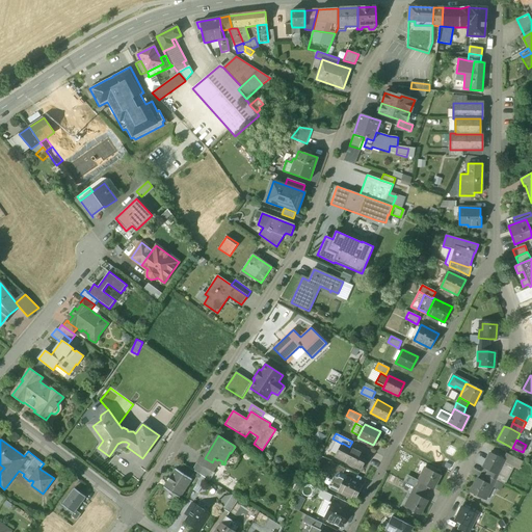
[(349,447),(342,443),(342,444),(336,456),(361,470),(368,456),(349,447)]
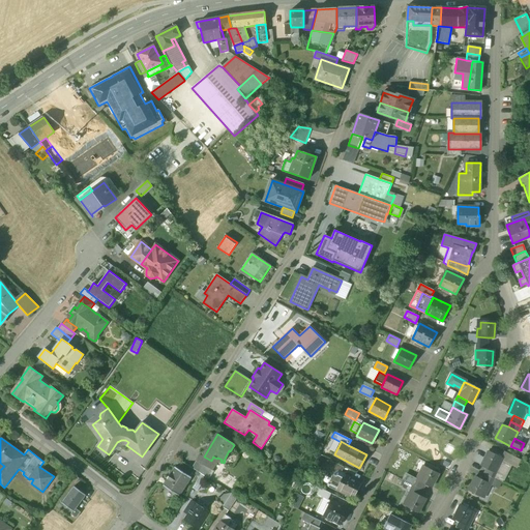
[(501,458),(489,451),(481,465),(487,468),(497,472),(500,465),(498,464),(501,459),(501,458)]
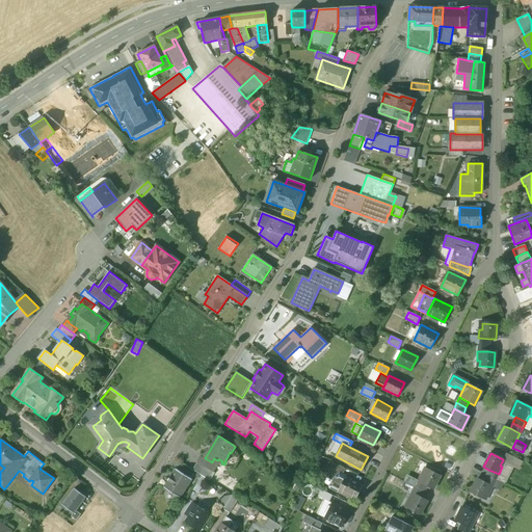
[(523,461),(506,453),(503,459),(503,460),(520,469),(523,461)]
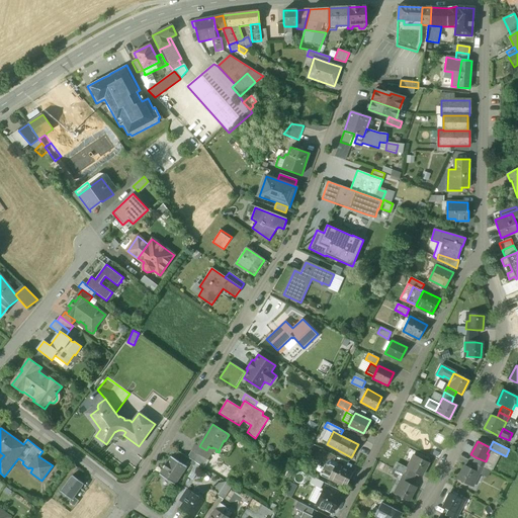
[(199,446),(195,444),(191,450),(202,456),(204,452),(206,450),(199,446)]
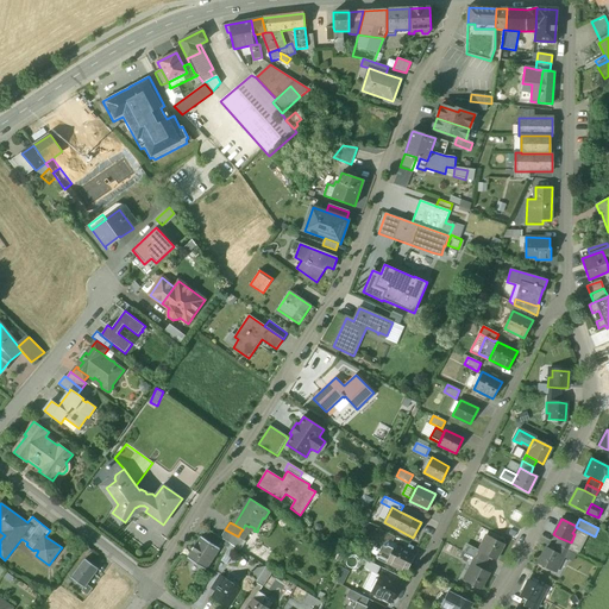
[(224,540),(209,531),(203,539),(219,548),(224,540)]
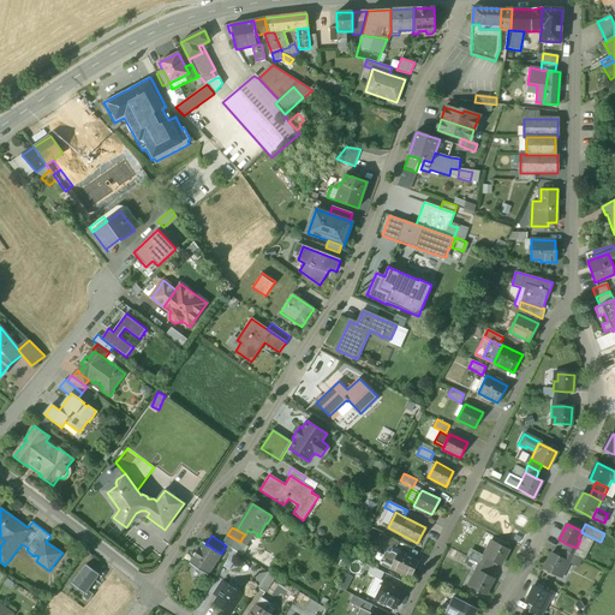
[(399,542),(388,537),(386,542),(387,548),(393,545),(396,547),(399,542)]
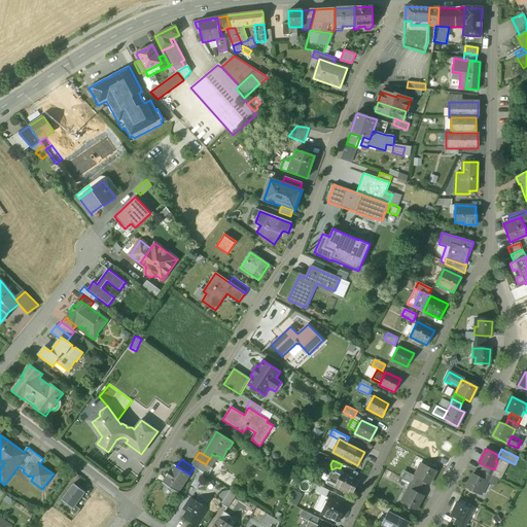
[(176,466),(173,464),(162,483),(178,493),(189,475),(176,466)]
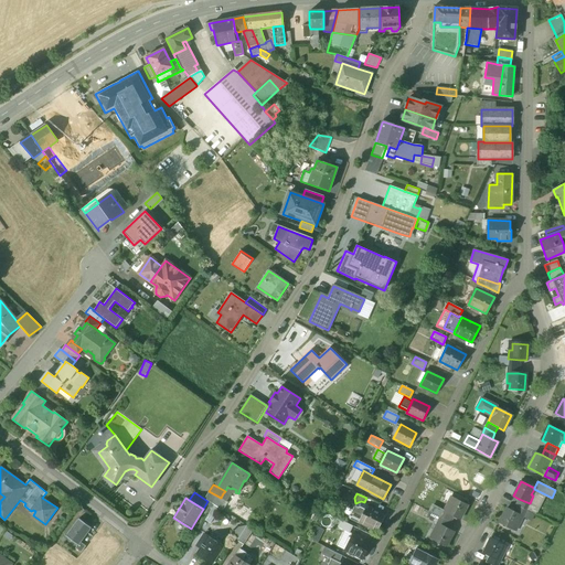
[(467,504),(454,498),(450,504),(448,503),(444,511),(454,516),(459,519),(467,504)]
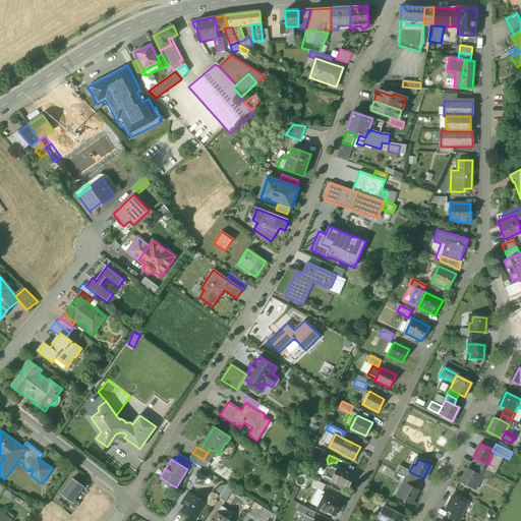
[(488,464),(478,460),(475,466),(485,471),(488,464)]
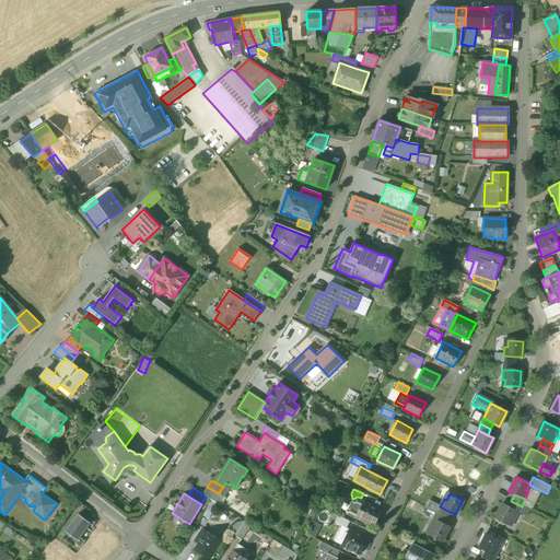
[(383,510),(361,499),(361,498),(358,497),(352,499),(353,501),(351,502),(346,512),(347,514),(356,518),(358,518),(374,526),(383,510)]
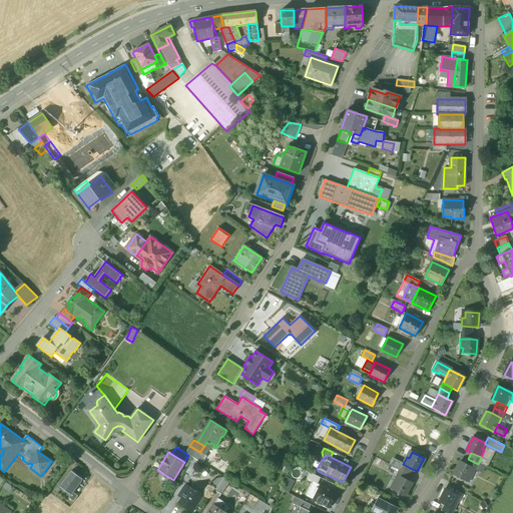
[(194,459),(188,469),(193,472),(199,463),(194,459)]
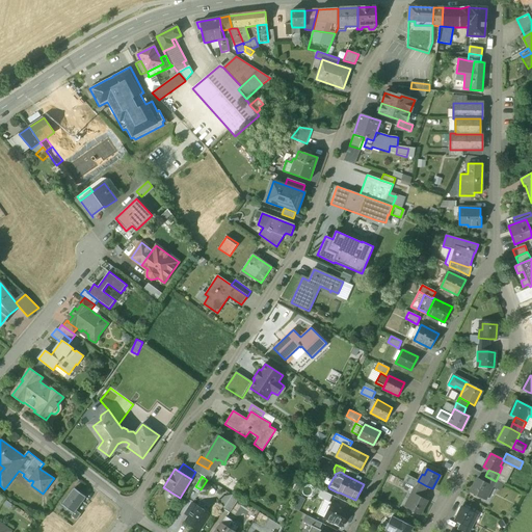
[(496,481),(485,476),(483,481),(493,485),(496,481)]
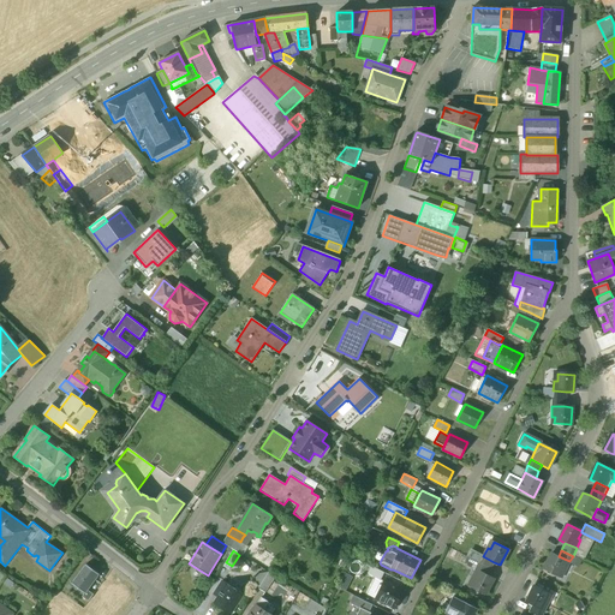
[(559,556),(551,553),(544,568),(559,575),(562,569),(565,571),(569,561),(559,556)]
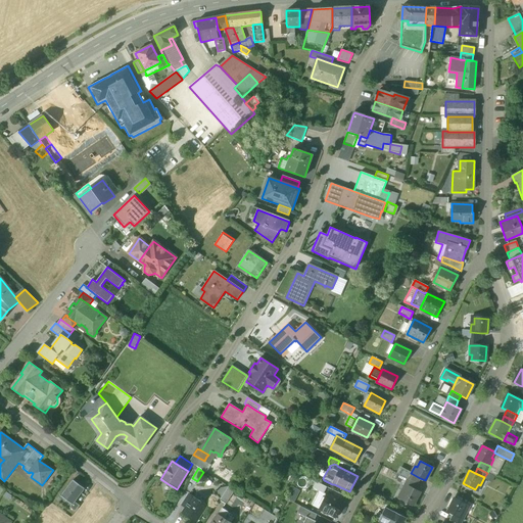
[(420,478),(411,473),(408,479),(417,484),(420,478)]
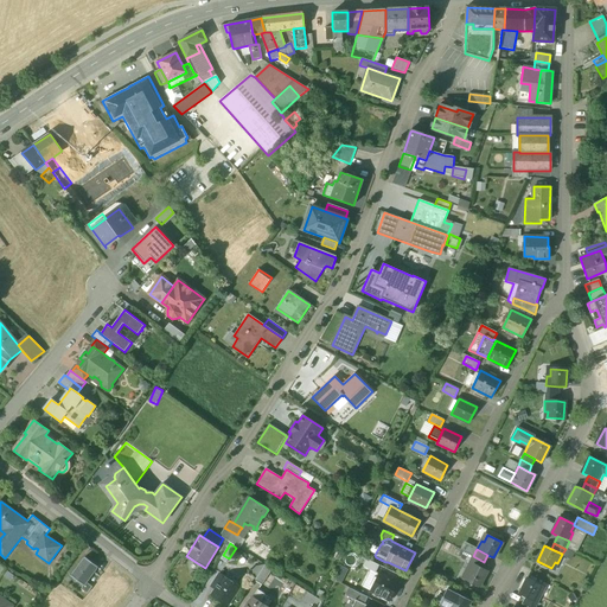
[(484,562),(473,556),(470,562),(481,568),(484,562)]
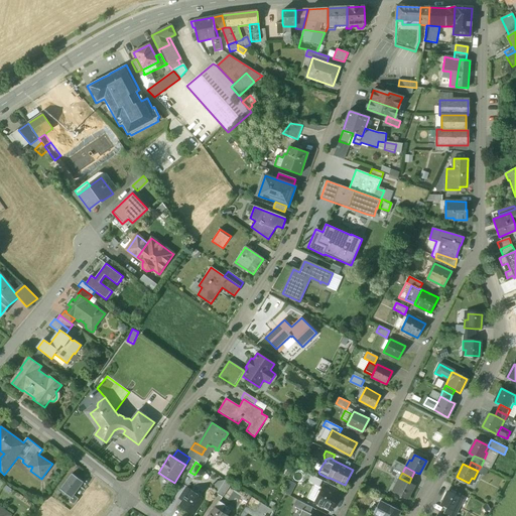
[(74,496),(84,483),(72,475),(60,491),(72,499),(74,496)]
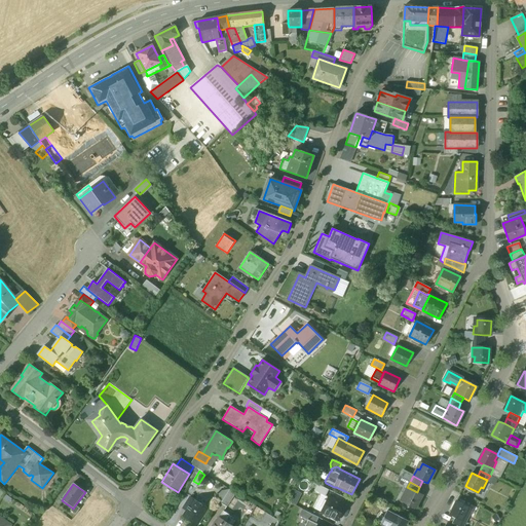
[(329,490),(317,484),(314,491),(325,496),(329,490)]
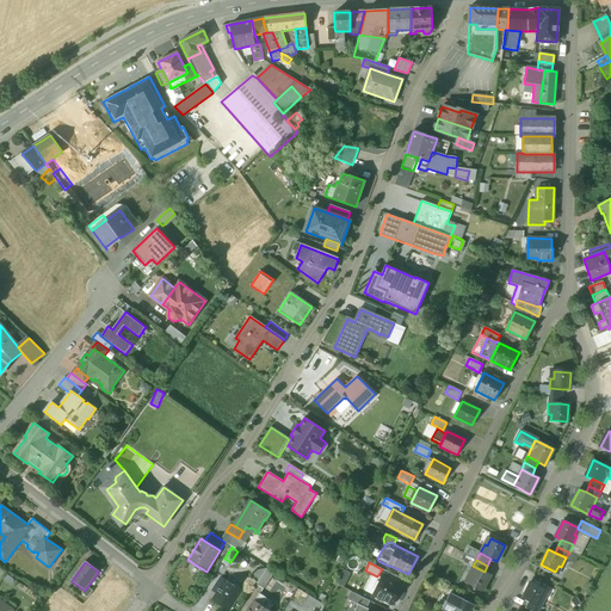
[(485,572),(473,566),(468,575),(471,576),(468,584),(482,591),(491,574),(485,572)]
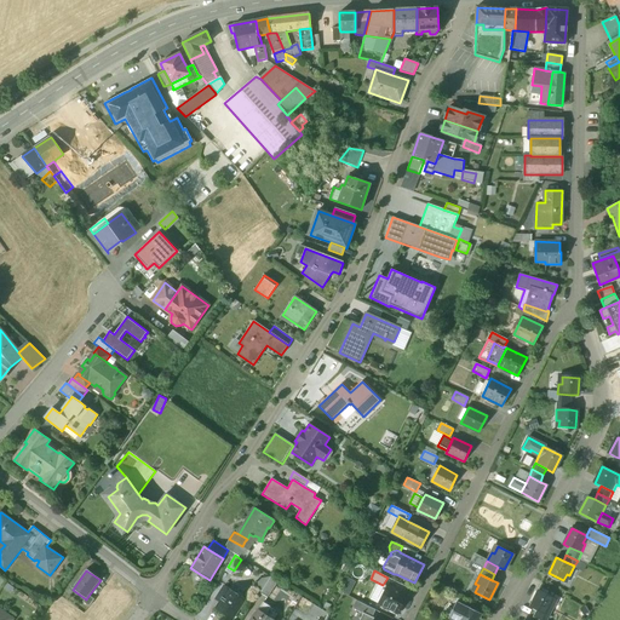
[(270,577),(259,593),(267,598),(277,581),(270,577)]
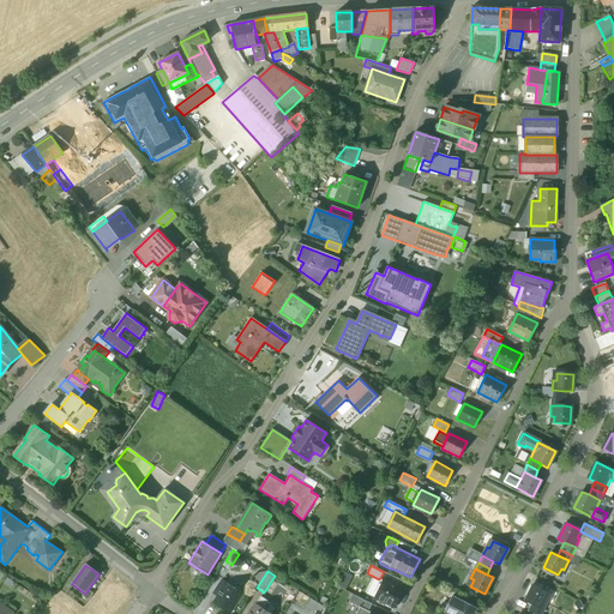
[(403,589),(384,579),(374,597),(395,607),(403,589)]
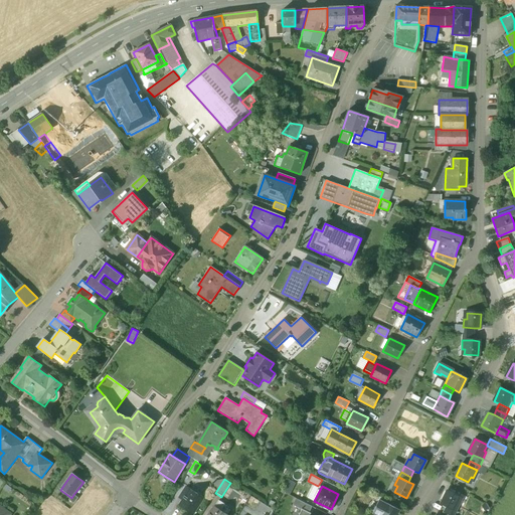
[(203,498),(186,487),(182,494),(185,496),(179,505),(193,514),(203,498)]
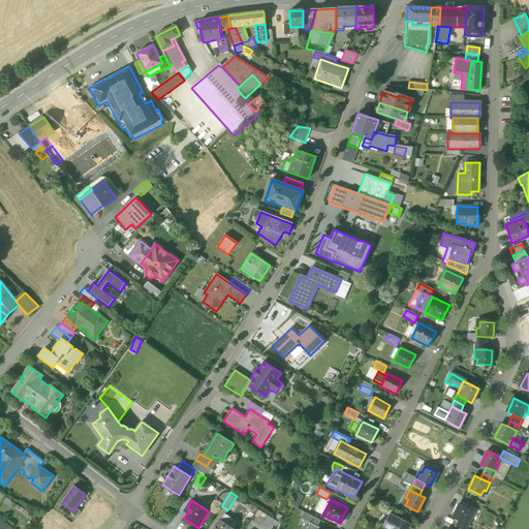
[(472,509),(460,503),(453,517),(458,520),(468,525),(472,517),(469,516),(472,509)]
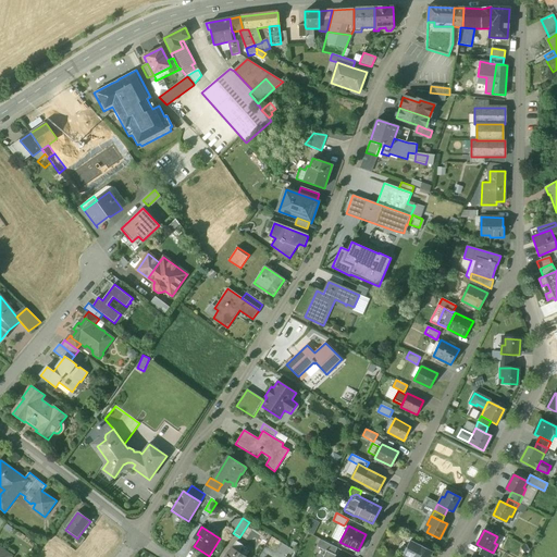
[(85,540),(79,535),(77,539),(75,541),(81,545),(85,540)]
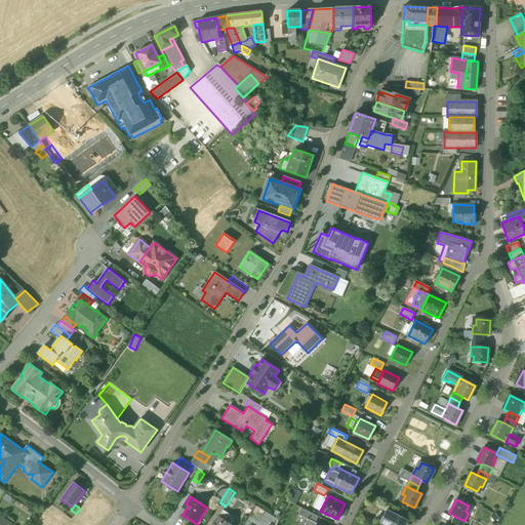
[(318,517),(301,509),(298,515),(308,520),(315,523),(318,517)]
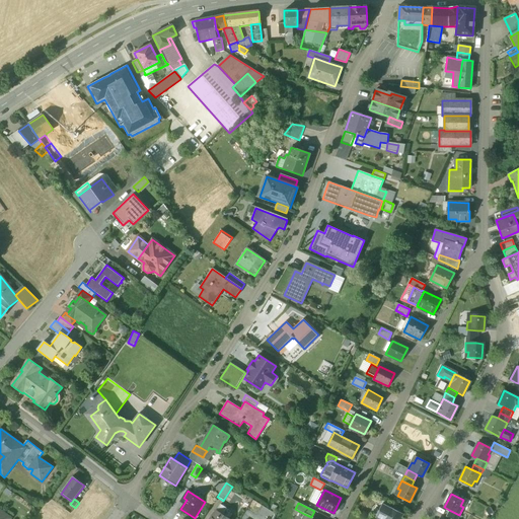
[(400,518),(403,514),(382,504),(375,518),(377,518),(400,518)]
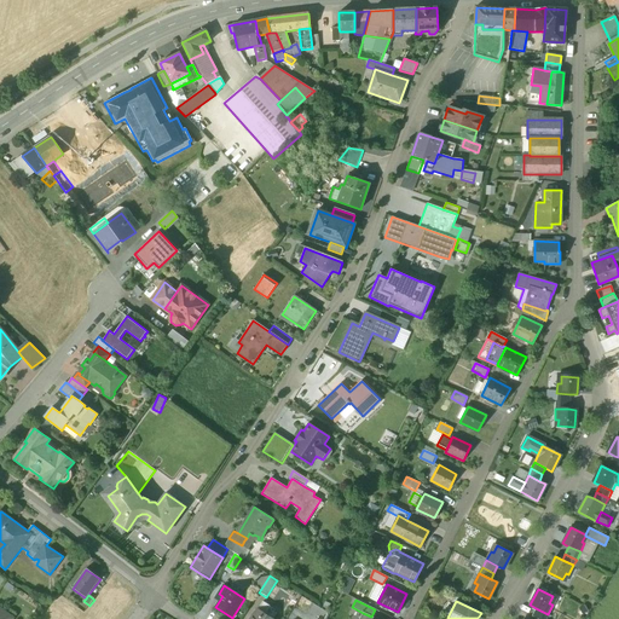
[(270,606),(262,602),(258,609),(256,608),(249,618),(272,618),(265,614),(270,606)]
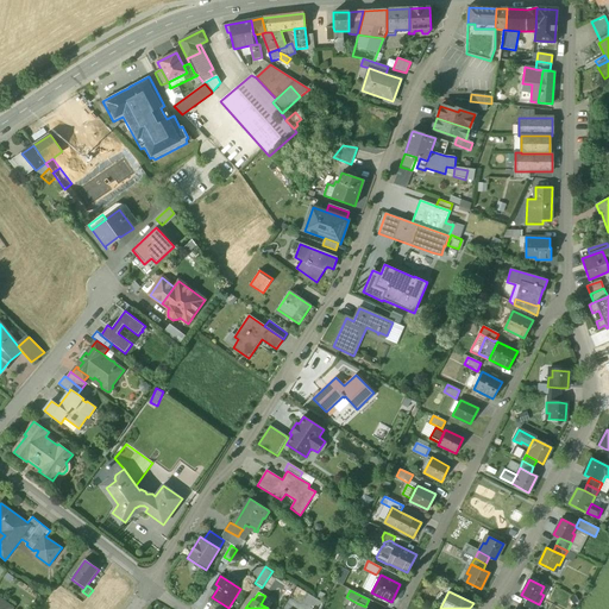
[(10,608),(12,608),(0,598),(0,608),(10,608)]
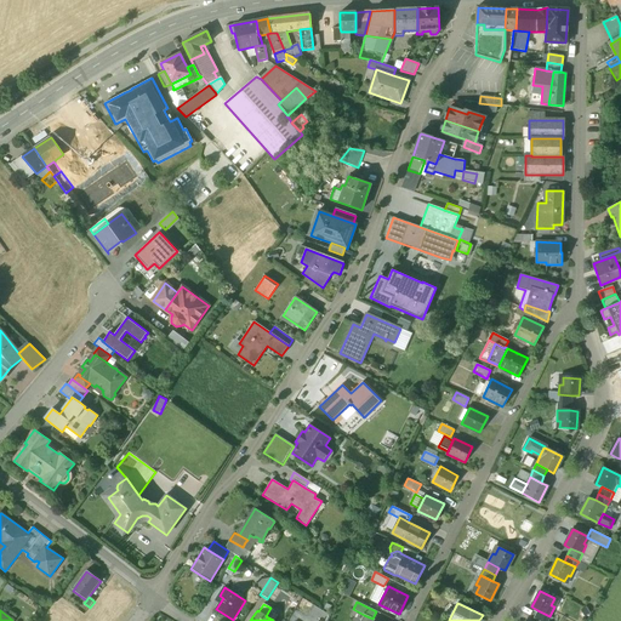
[(546,620),(550,616),(537,610),(534,619),(539,620),(546,620)]
